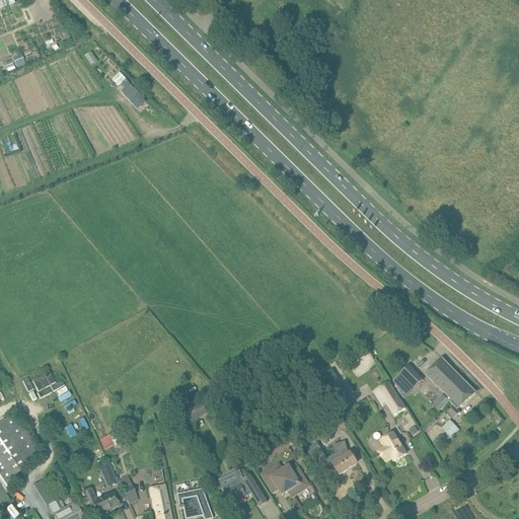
[(126,80),(121,84),(130,93),(134,89),(126,80)]
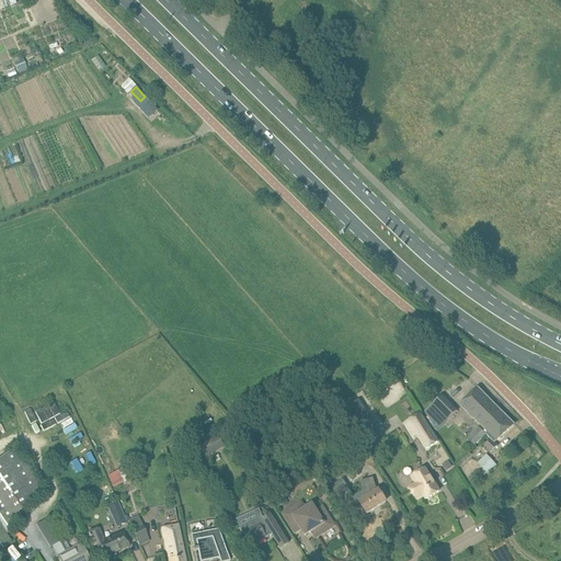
[(385,386),(376,392),(379,397),(388,390),(385,386)]
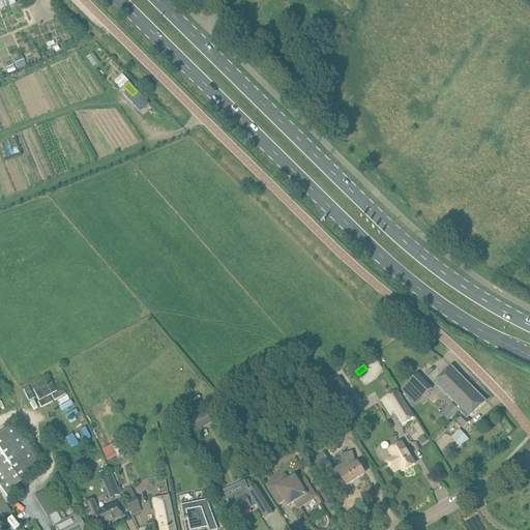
[(450,367),(435,383),(446,394),(448,396),(459,407),(457,409),(455,407),(447,415),(448,417),(450,419),(459,411),(464,415),(460,419),(458,421),(464,428),(470,421),(467,418),(486,401),(477,392),(464,379),(451,367),(450,367)]
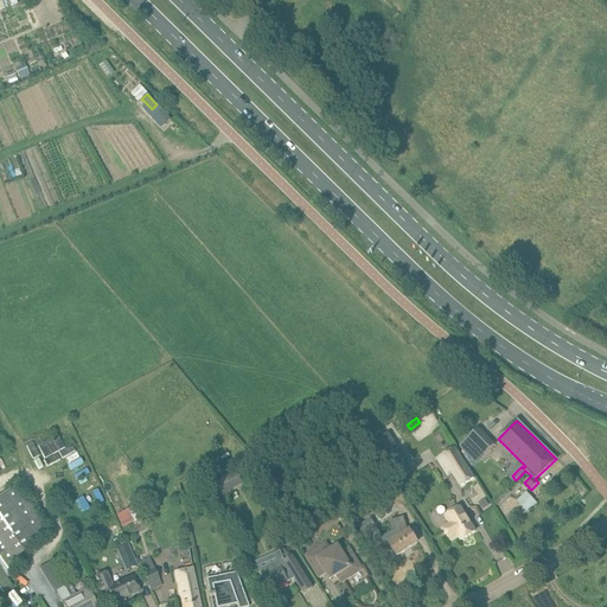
[(478,427),(459,446),(473,466),(494,445),(478,427)]
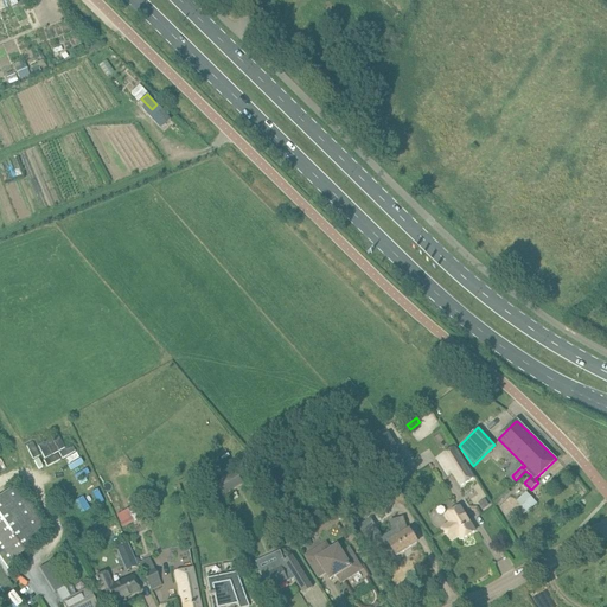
[(65,443),(52,449),(65,472),(77,465),(65,443)]
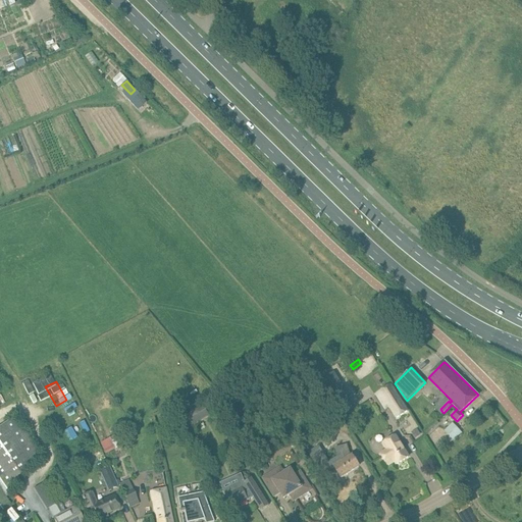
[(390,386),(380,393),(384,400),(389,408),(397,418),(407,412),(390,386)]
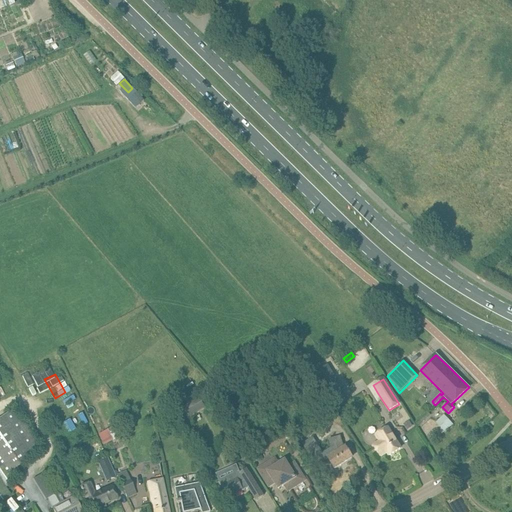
[(182,408),(187,418),(205,408),(199,398),(182,408)]
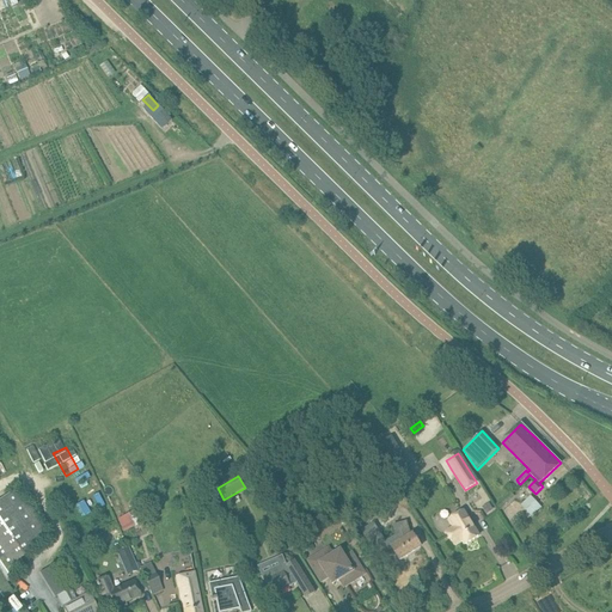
[(7,494),(0,499),(0,548),(12,565),(42,544),(7,494)]
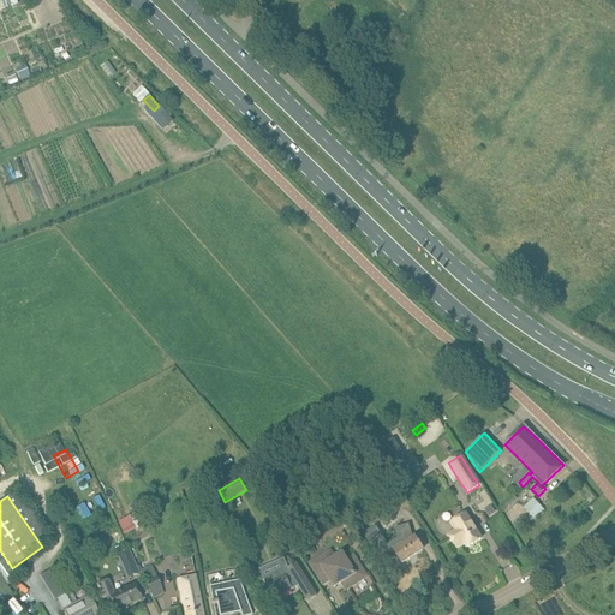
[(372,496),(366,500),(372,509),(378,506),(372,496)]
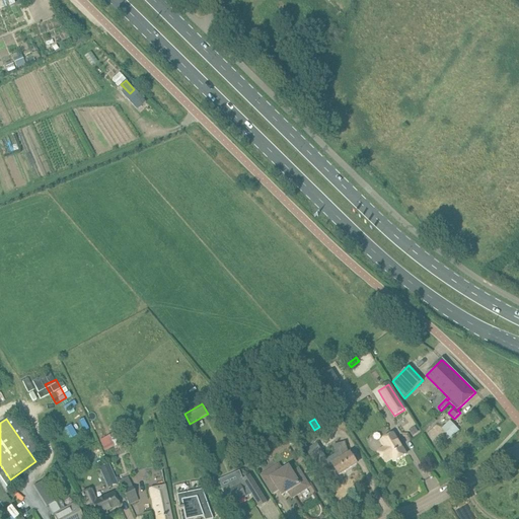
[(460,431),(451,422),(444,429),(453,438),(460,431)]
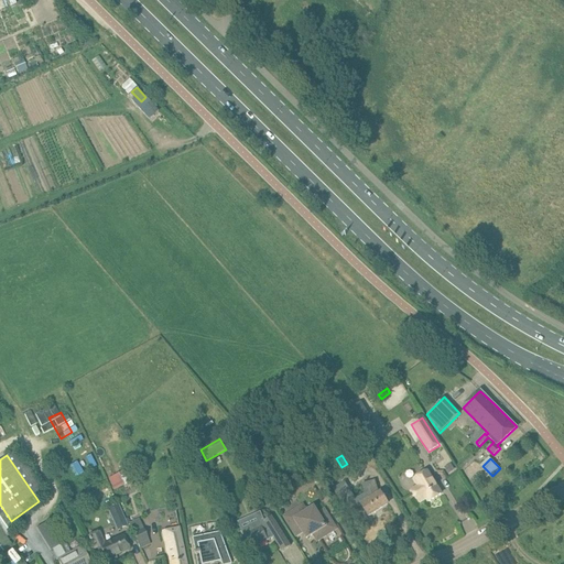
[(134,479),(129,468),(109,478),(119,498),(126,495),(122,489),(129,486),(128,485),(127,483),(133,479),(134,479)]
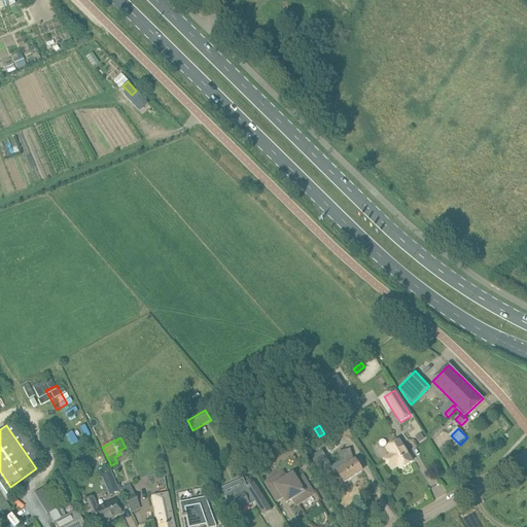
[(412,461),(399,441),(387,448),(391,454),(385,458),(391,469),(398,464),(400,468),(412,461)]
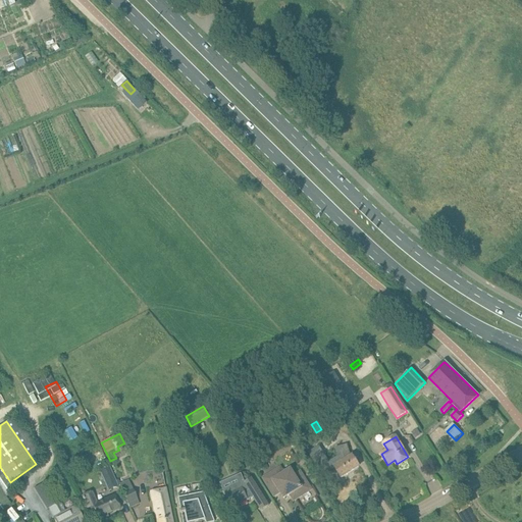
[(328,462),(318,447),(308,453),(320,471),(332,464),(341,477),(359,466),(353,456),(351,457),(347,445),(340,447),(343,454),(328,462)]
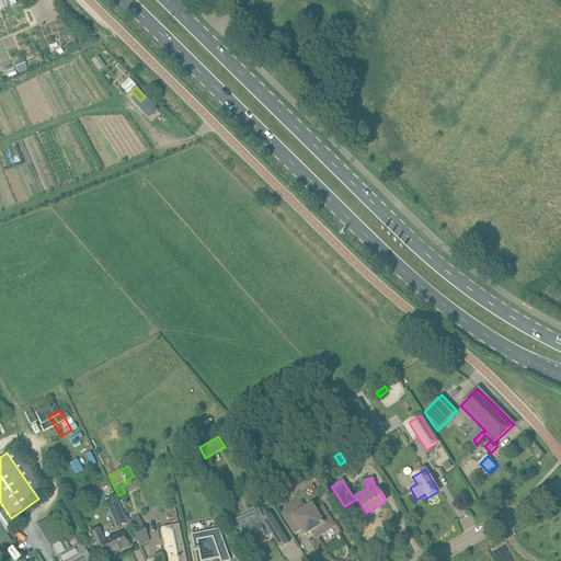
[(279,496),(274,500),(277,506),(284,503),(279,496)]
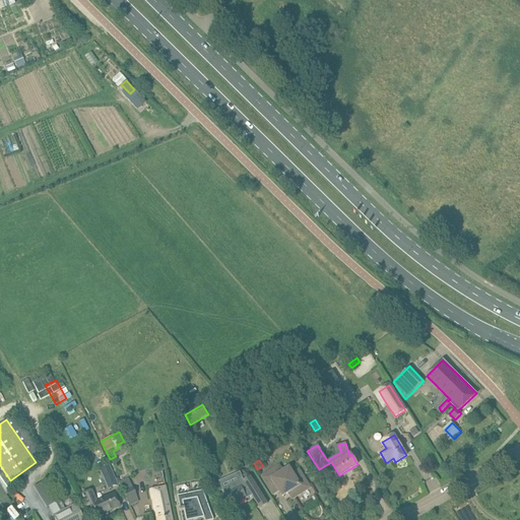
[(108,464),(100,468),(109,489),(117,484),(108,464)]
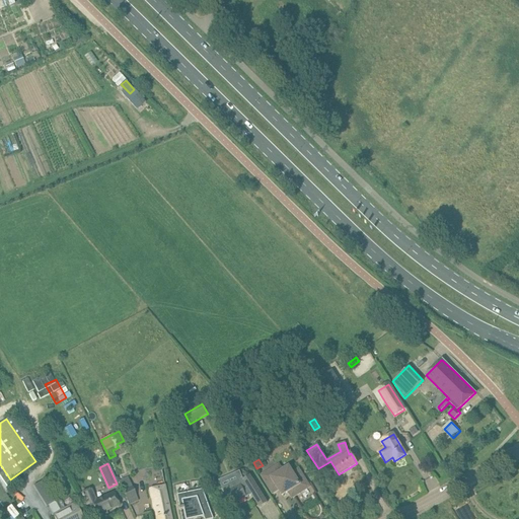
[(0,467),(0,510),(11,503),(5,494),(14,489),(0,467)]
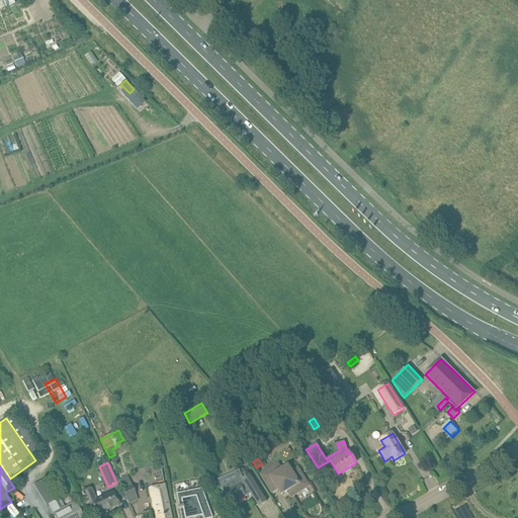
[(288,466),(278,472),(274,466),(261,475),(272,492),(278,488),(281,494),(287,490),(291,496),(309,486),(297,468),(291,471),(288,466)]
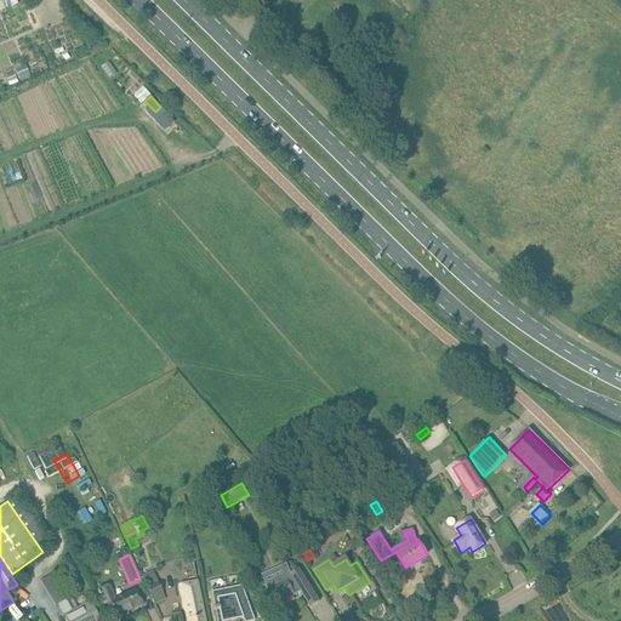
[(271,593),(269,594),(271,596),(272,596),(275,603),(294,594),(294,592),(300,590),(311,607),(319,600),(300,569),(290,575),(292,579),(288,581),(288,580),(279,584),(277,579),(269,582),(272,587),(268,588),(271,593)]
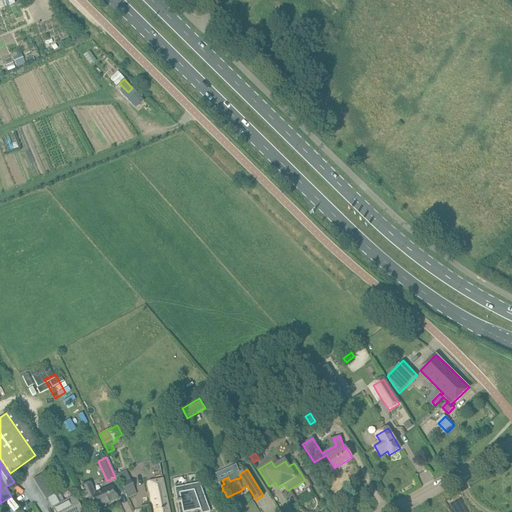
[(117,475),(127,497),(136,493),(126,471),(117,475)]
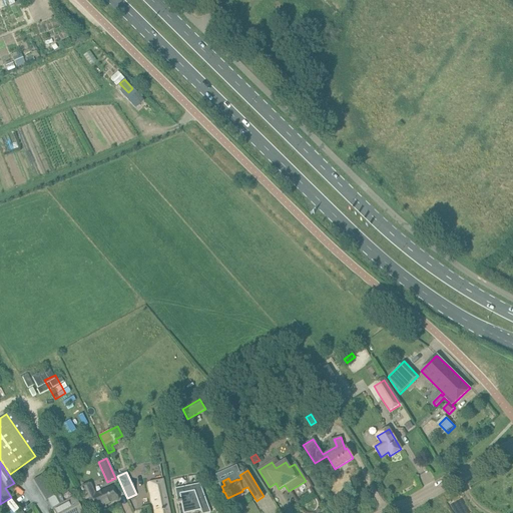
[(52,509),(54,512),(81,512),(73,497),(60,505),(54,495),(57,494),(46,473),(34,480),(45,500),(47,499),(52,508),(52,509)]
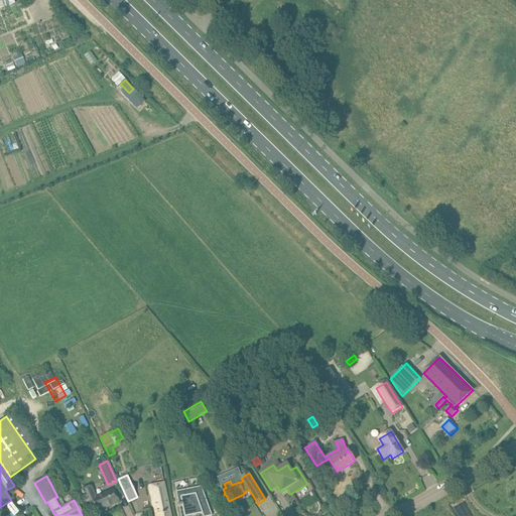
[(153,510),(155,510),(156,515),(170,515),(163,483),(148,486),(150,496),(152,495),(153,501),(151,501),(153,510)]
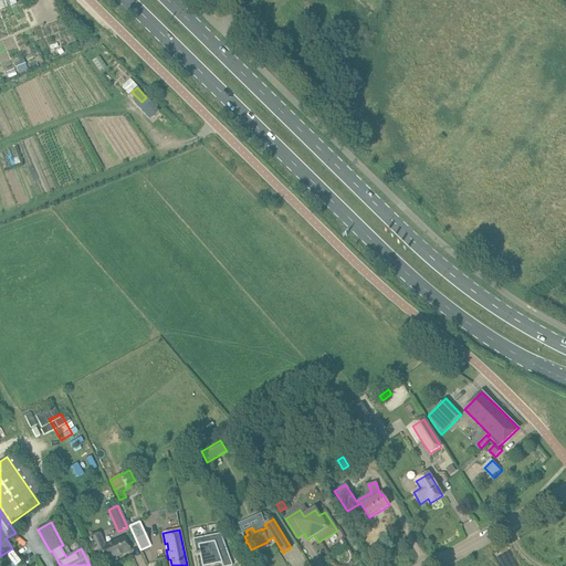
[(92,537),(88,538),(94,552),(97,551),(103,563),(129,551),(124,537),(104,546),(101,538),(98,534),(92,537)]
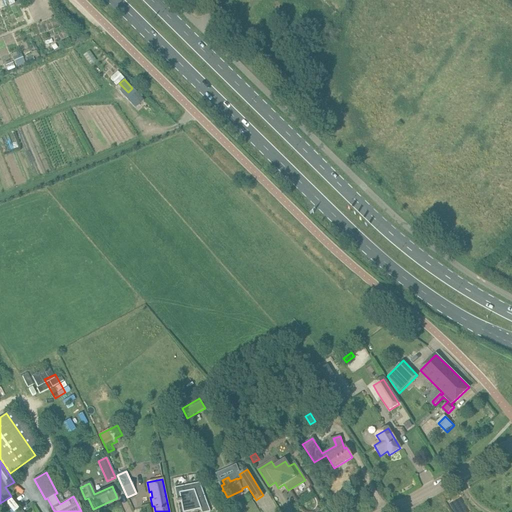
[(200,511),(208,511),(199,483),(174,488),(177,503),(180,502),(182,511),(187,511),(200,510),(200,511)]
